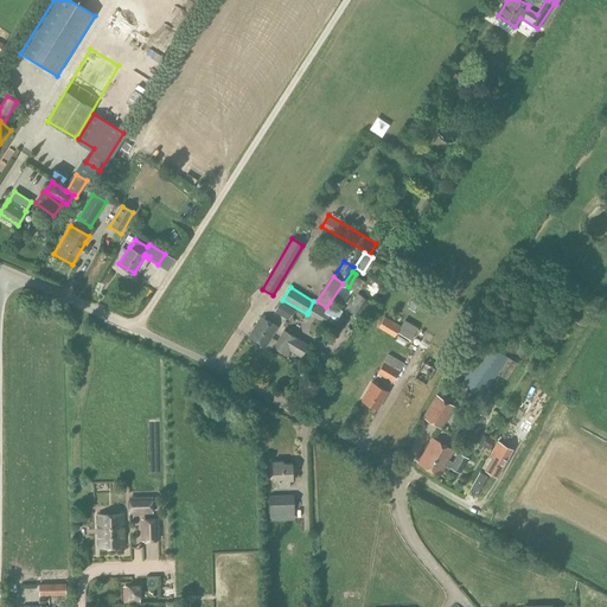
[(362,317),(370,301),(357,293),(349,308),(362,317)]
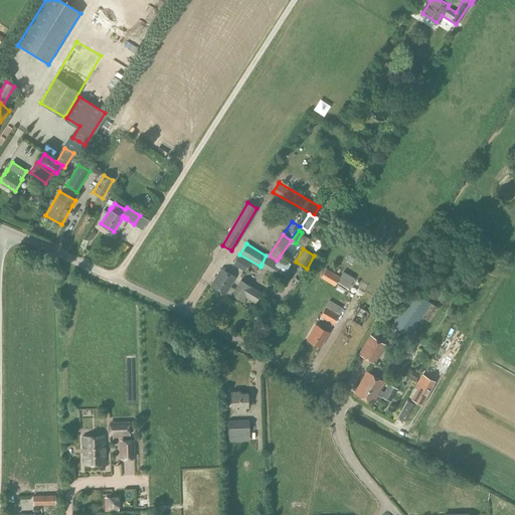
[(277,261),(269,255),(267,254),(266,255),(262,265),(285,279),(291,270),(288,269),(291,264),(280,256),(277,261)]
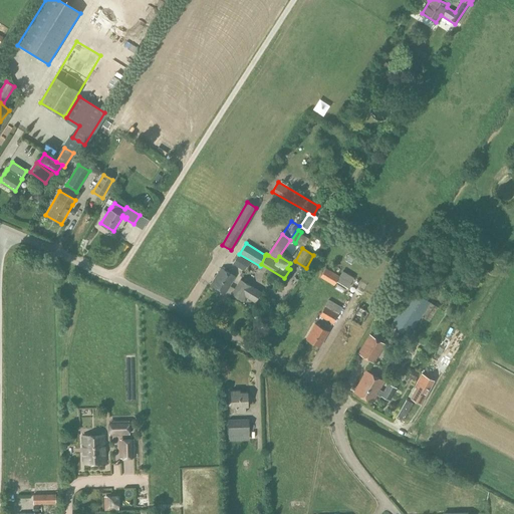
[(244,259),(239,268),(244,271),(249,262),(244,259)]
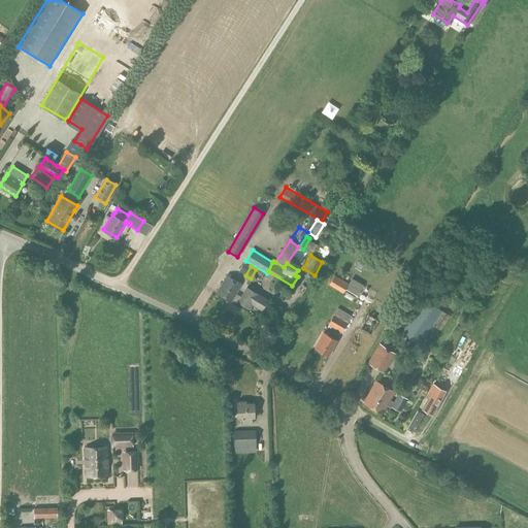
[(231,301),(241,285),(227,275),(217,292),(231,301)]
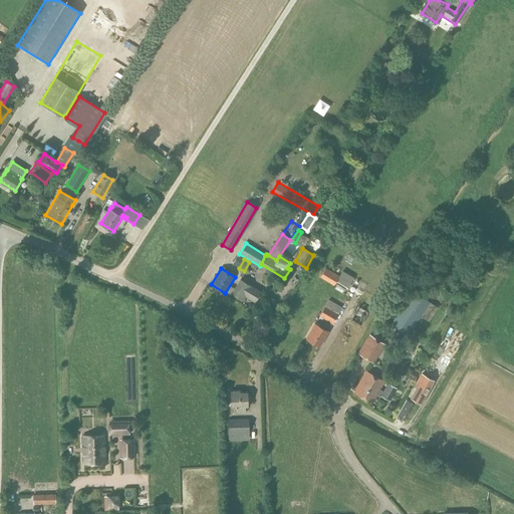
[(339,277),(325,268),(320,276),(333,284),(336,280),(347,287),(353,277),(342,271),(339,277)]
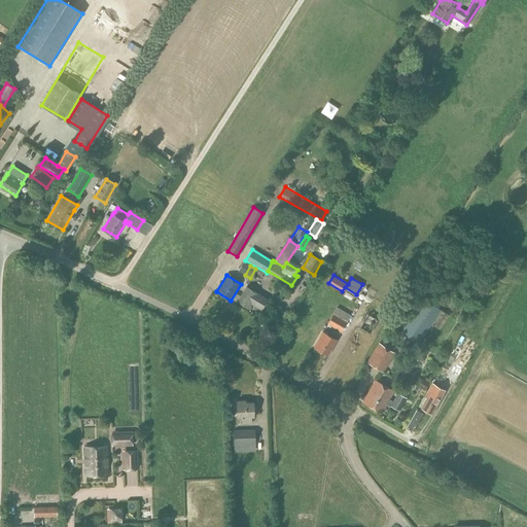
[(261,310),(268,300),(246,287),(238,302),(248,309),(251,304),(261,310)]
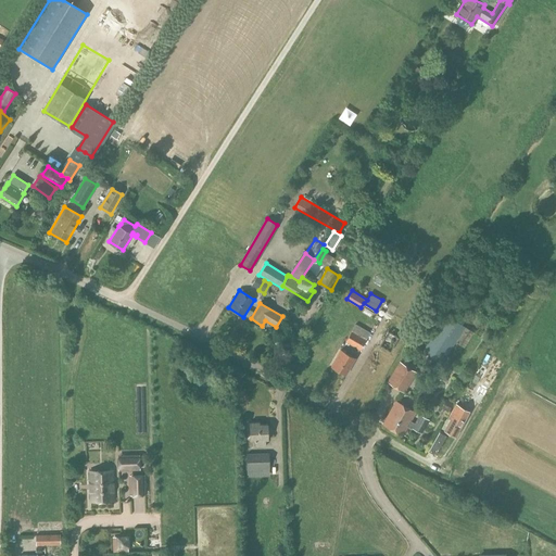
[(463,346),(472,333),(447,316),(424,351),(444,365),(449,358),(445,356),(457,338),(462,341),(459,344),(463,346)]
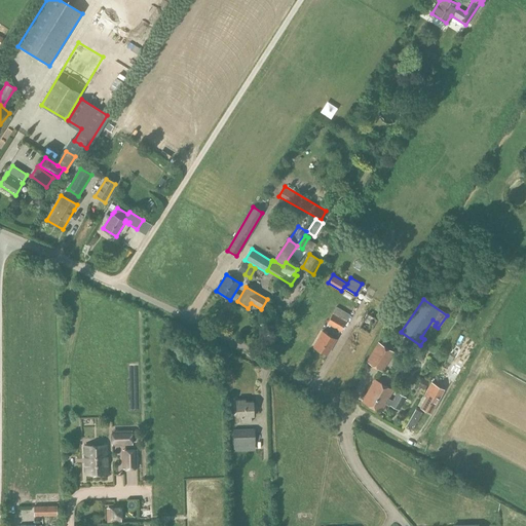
[(340,330),(349,314),(337,306),(328,323),(340,330)]
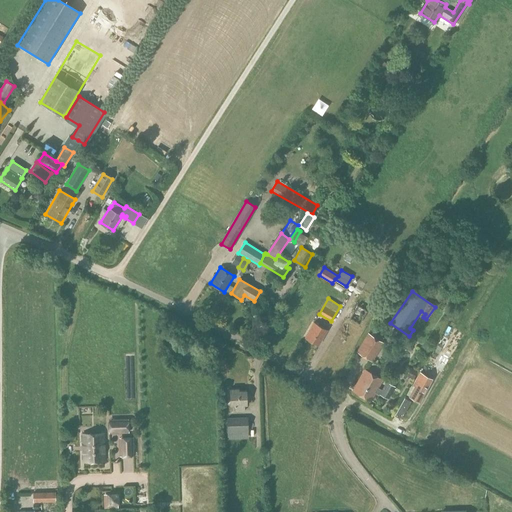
[(318,345),(327,330),(314,323),(305,338),(318,345)]
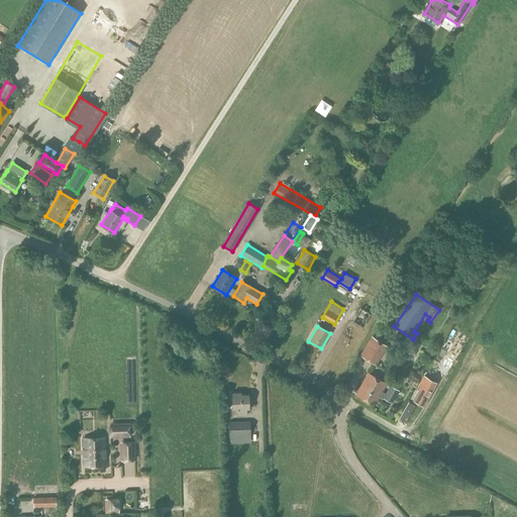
[(376,365),(387,346),(373,337),(360,354),(376,365)]
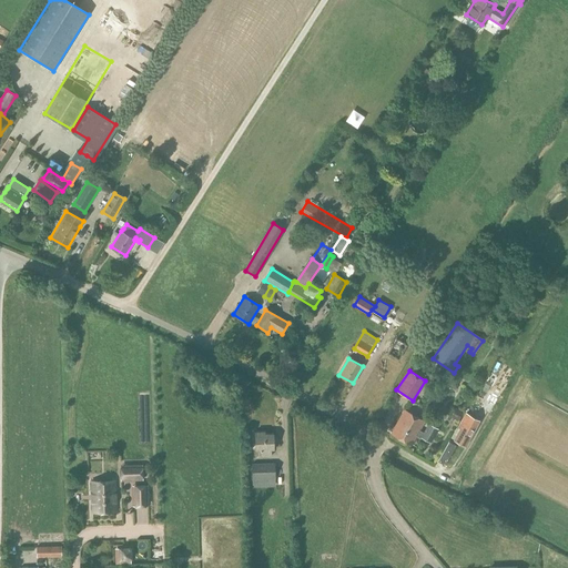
[(394,413),(399,401),(394,397),(387,409),(394,413)]
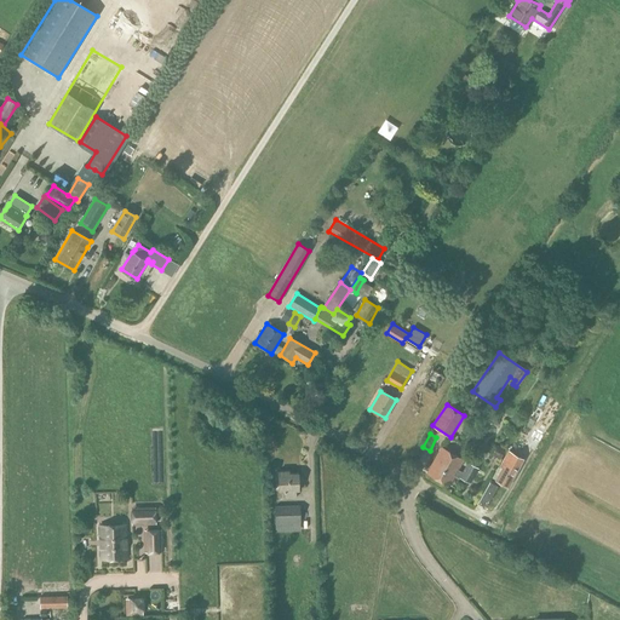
[(463,472),(458,470),(464,459),(441,448),(428,474),(448,487),(455,475),(470,483),(478,468),(469,461),(463,472)]
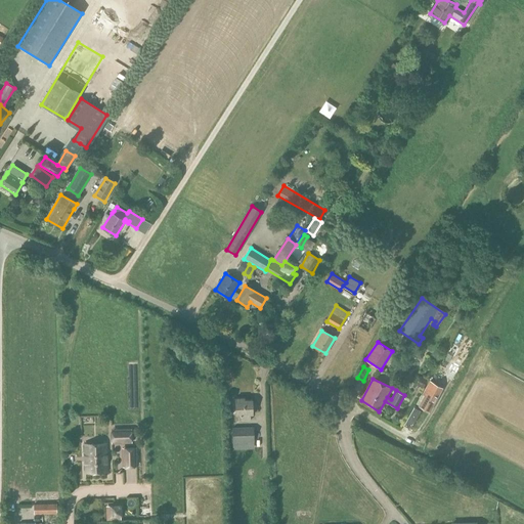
[(429,411),(441,389),(429,383),(423,394),(425,395),(420,405),(429,411)]
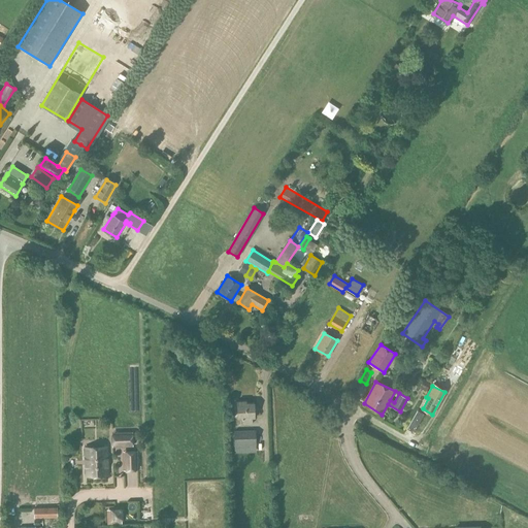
[(238,402),(239,418),(243,418),(243,423),(252,423),(252,418),(255,417),(255,403),(248,403),(248,401),(238,402)]
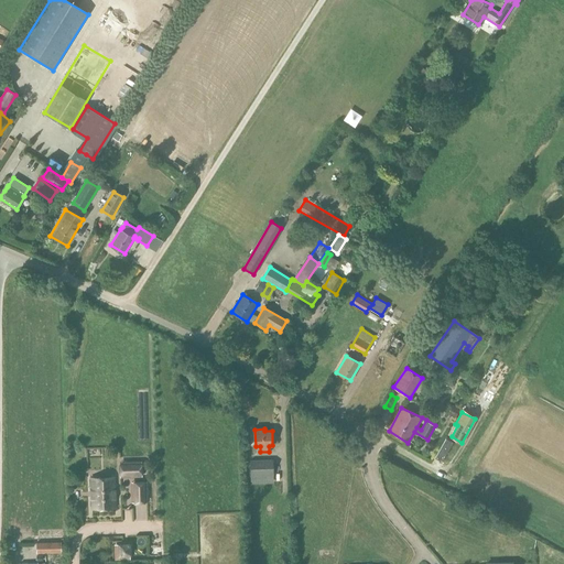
[(268,469),(267,458),(247,459),(248,470),(268,469)]
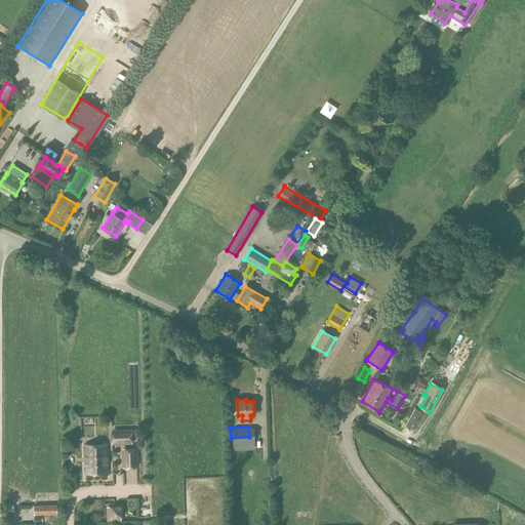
[(131,431),(112,432),(113,444),(132,443),(131,431)]
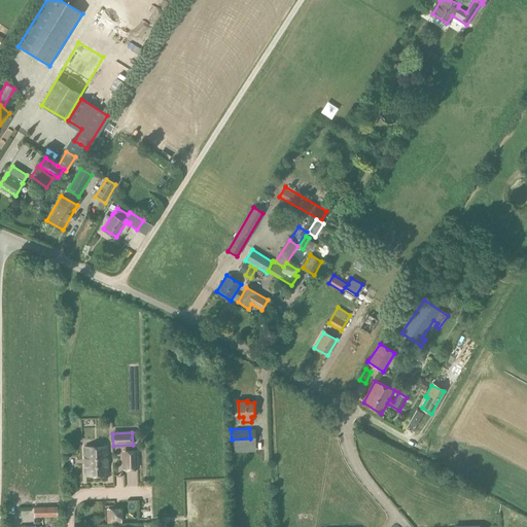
[(265,442),(251,442),(252,469),(266,468),(265,442)]
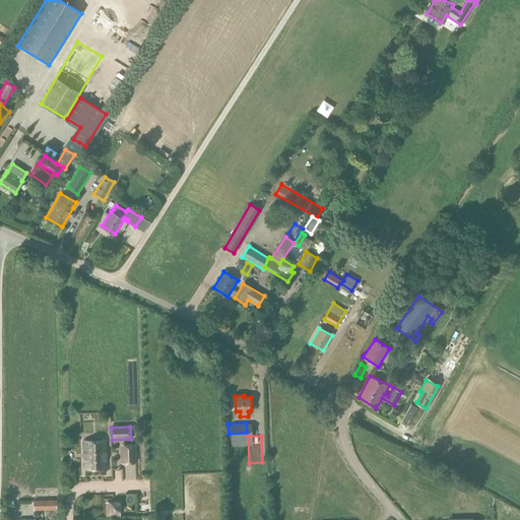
[(106,441),(84,441),(85,470),(107,469),(106,441)]
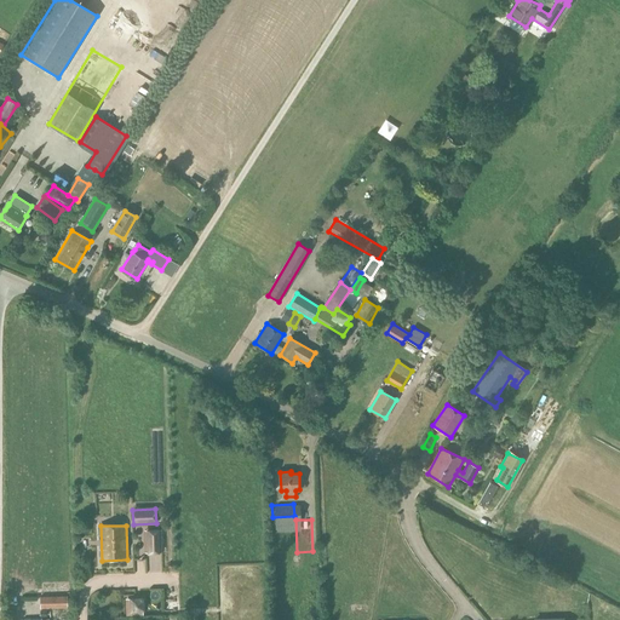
[(161,530),(147,530),(147,552),(161,552),(161,530)]
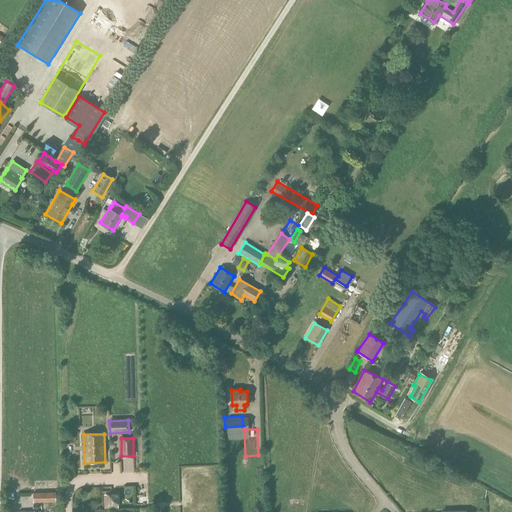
[(34,502),(55,502),(55,493),(33,493),(34,502)]
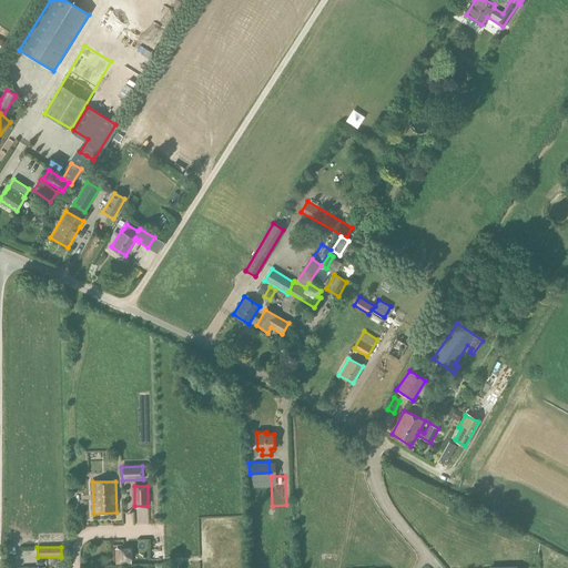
[(132,548),(114,549),(115,565),(131,564),(131,560),(132,560),(132,548)]
